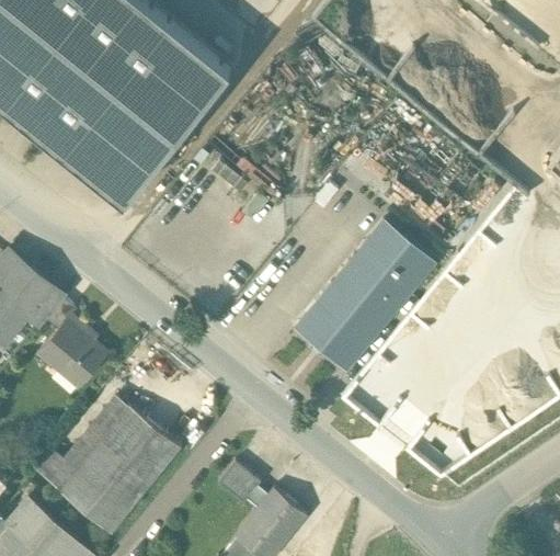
[(148,0),(0,0),(0,98),(127,202),(233,69),(148,0)]
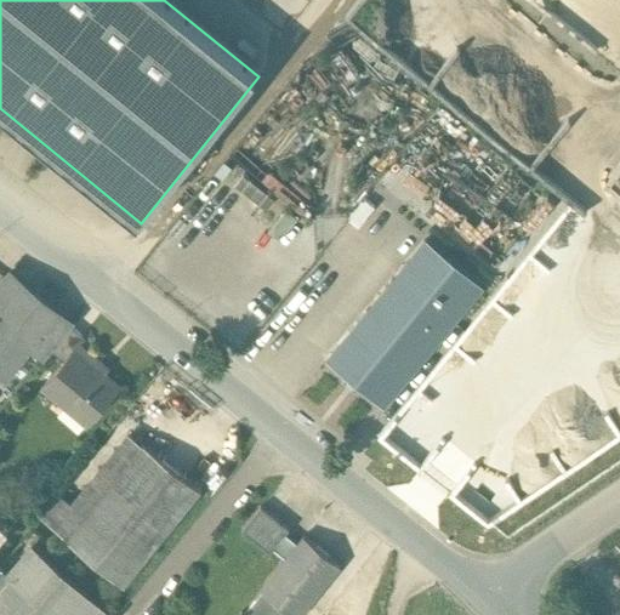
[(484,294),(425,245),(326,364),(386,413),(484,294)]
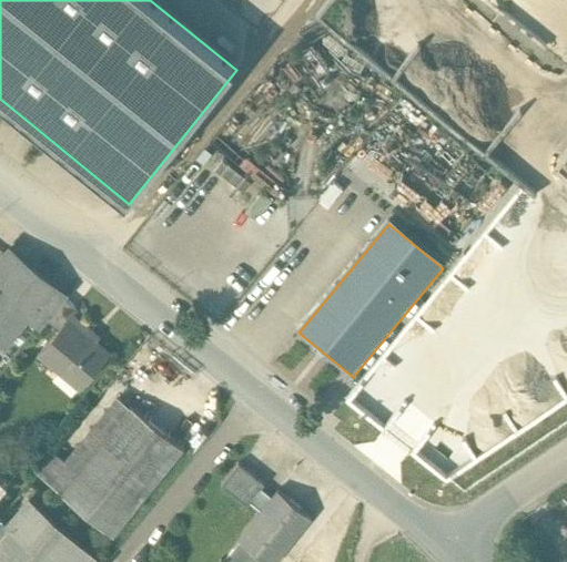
[(566,366),(532,338),(566,293),(566,278),(502,226),(431,314),(489,360),(438,423),(483,460),(534,397),(547,407),(566,381),(566,366)]
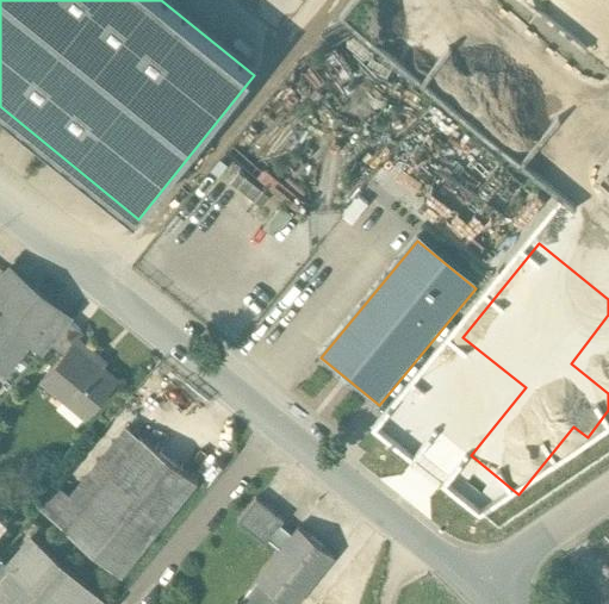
[(25,284),(0,313),(0,365),(4,368),(28,340),(35,331),(51,310),(54,307),(25,284)]
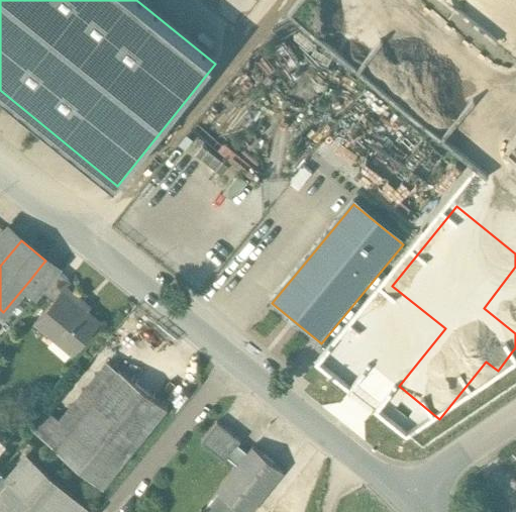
[(60,276),(43,263),(29,281),(44,294),(60,276)]
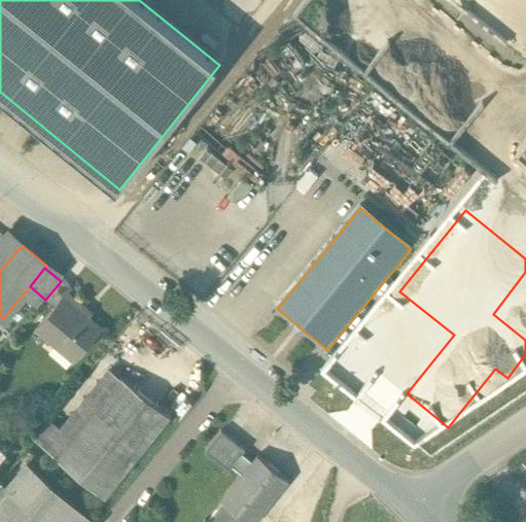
[(45,300),(44,302),(55,310),(66,297),(68,298),(72,291),(61,281),(45,300)]
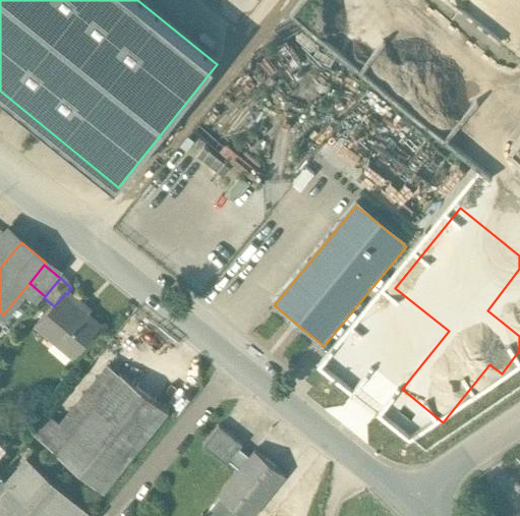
[(45,296),(30,283),(23,290),(40,302),(44,298),(45,296)]
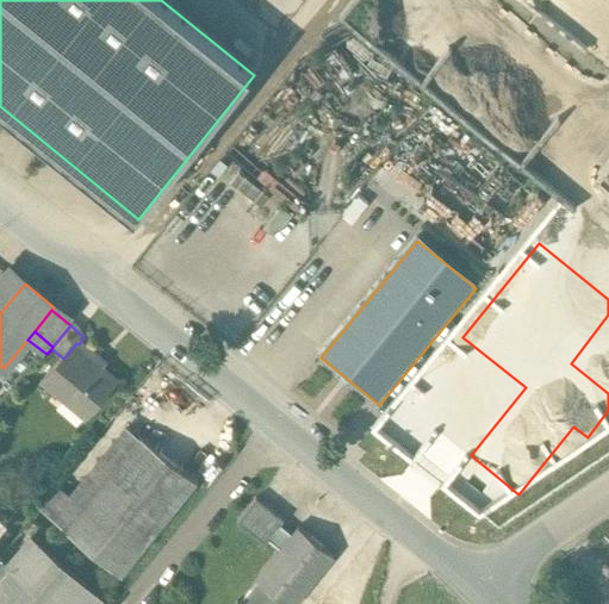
[(79,344),(76,343),(63,359),(42,384),(87,421),(117,385),(92,363),(95,359),(79,344)]
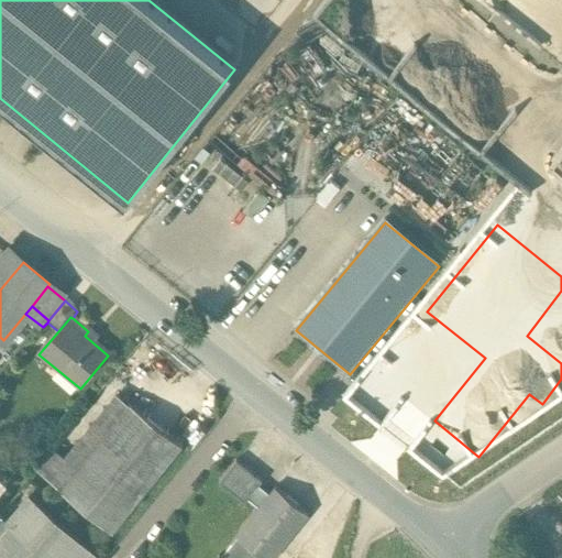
[(59,492),(128,408),(112,395),(63,456),(51,447),(32,469),(59,492)]
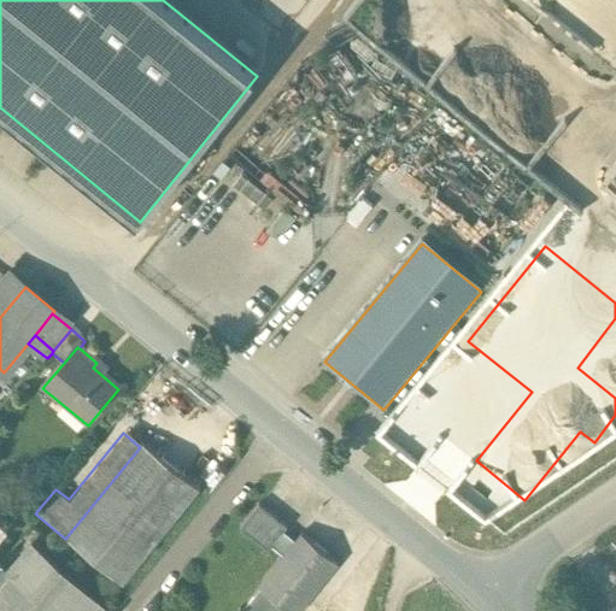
[(140,447),(65,539),(123,586),(198,494),(140,447)]
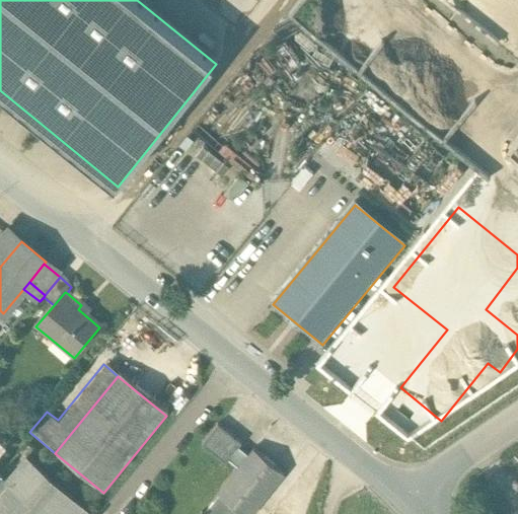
[(240,446),(217,428),(202,446),(225,464),(227,461),(237,470),(244,462),(234,453),(240,446)]
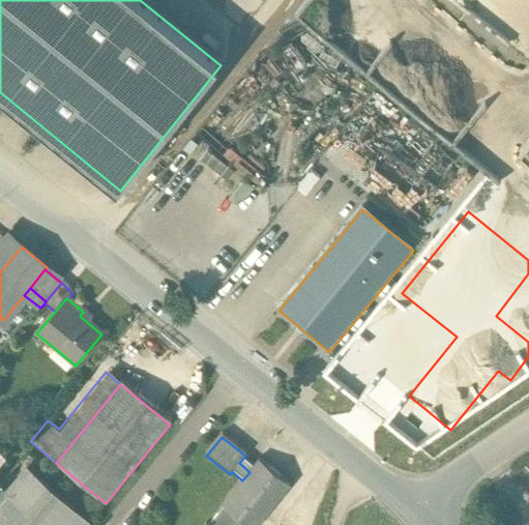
[(242,480),(222,507),(225,509),(242,524),(259,524),(291,487),(259,461),(250,472),(242,480)]
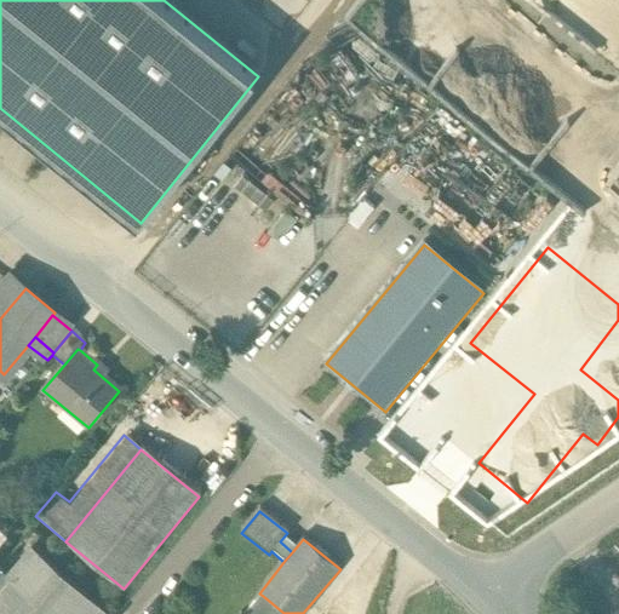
[(113,613),(38,547),(11,578),(12,579),(13,578),(53,613),(113,613)]
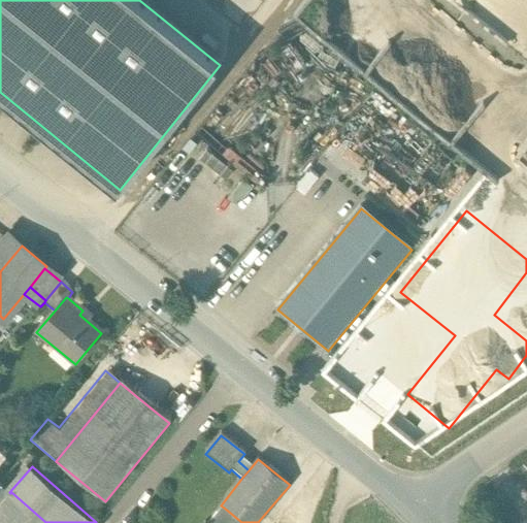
[(10,493),(0,504),(0,522),(45,522),(11,492),(10,493)]
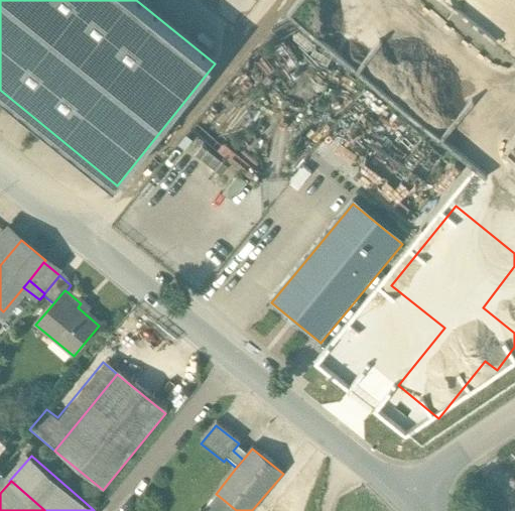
[(236,510),(219,496),(208,510),(236,510)]
